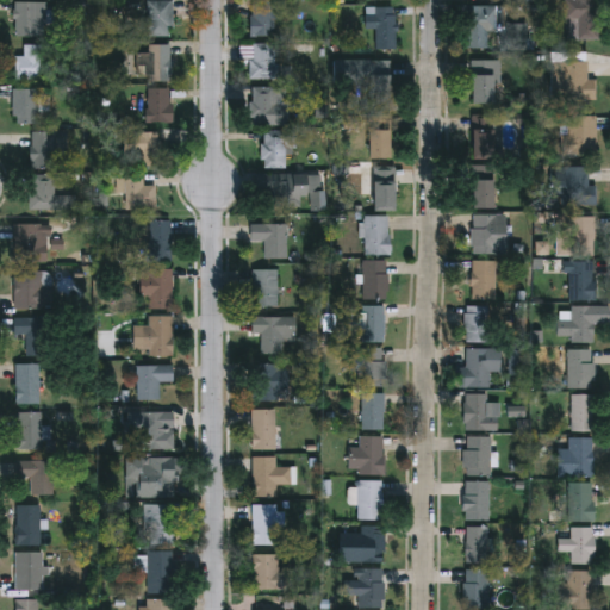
[(173,0),(174,36),(147,36),(147,0),(173,0)]
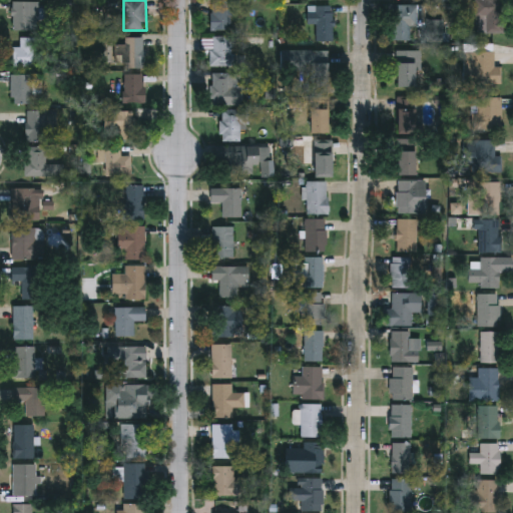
[(230,0),(230,29),(210,29),(210,0),(230,0)]
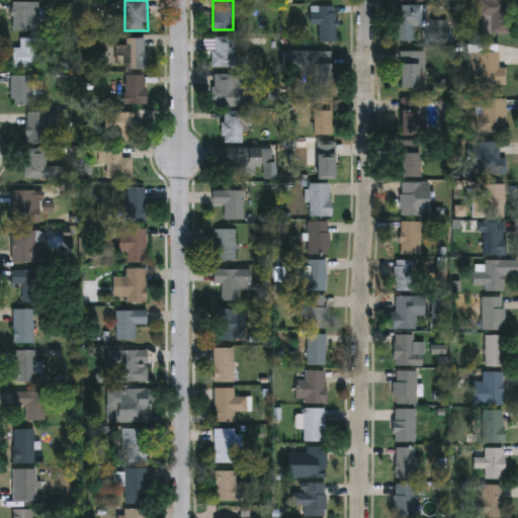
[(488,24),(480,24),(480,0),(508,0),(508,33),(488,33),(488,24)]
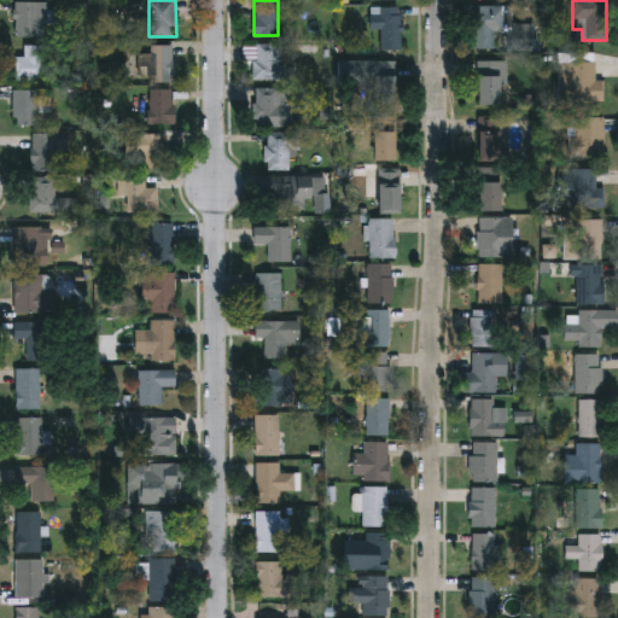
[(15,38),(15,1),(47,1),(47,38),(15,38)]
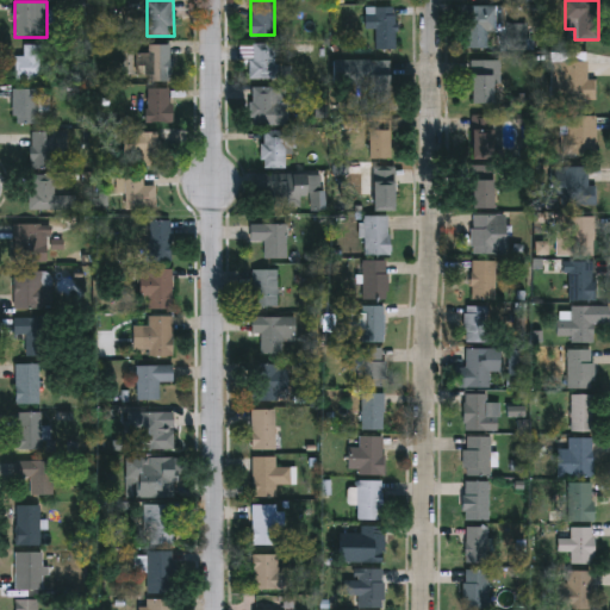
[(497,5),(497,26),(527,27),(527,49),(466,48),(467,5),(497,5)]
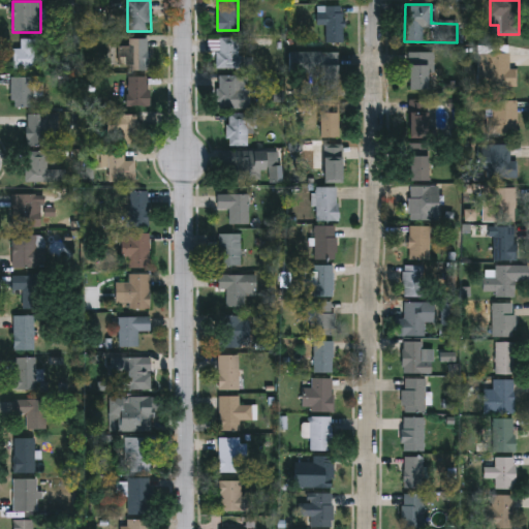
[(343,6),(343,41),(325,41),(325,25),(317,25),(317,6),(343,6)]
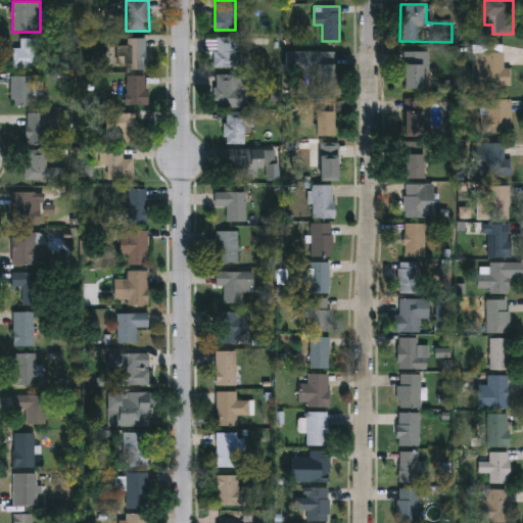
[(147,38),(147,69),(127,69),(127,65),(108,65),(108,45),(127,45),(127,38),(147,38)]
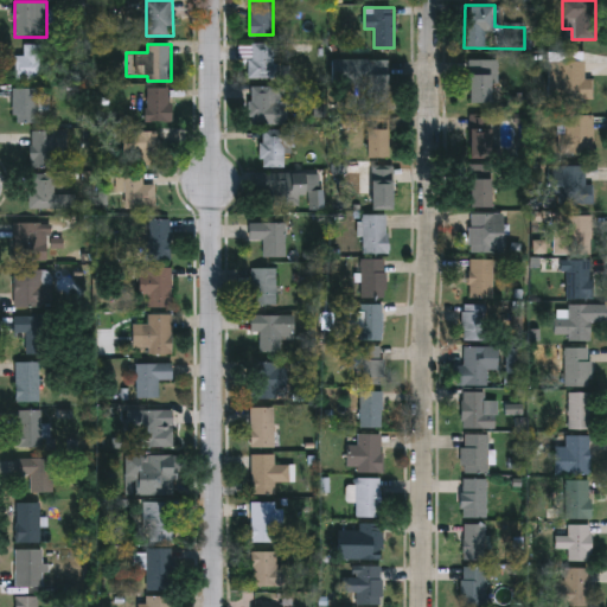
[(275,77),(250,77),(250,44),(275,44),(275,77)]
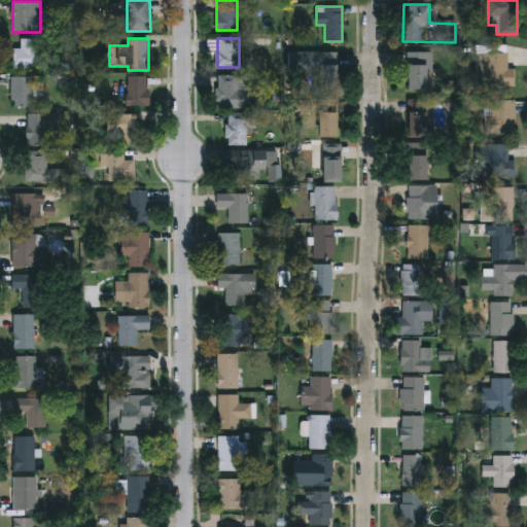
[(11,44),(39,44),(39,69),(11,69),(11,44)]
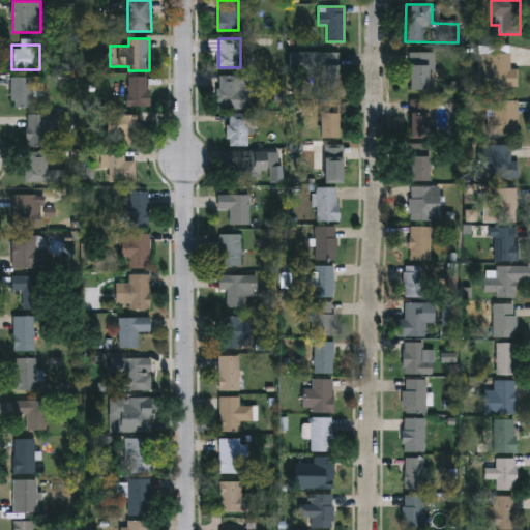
[(510,49),(510,68),(518,68),(518,86),(479,87),(479,49),(510,49)]
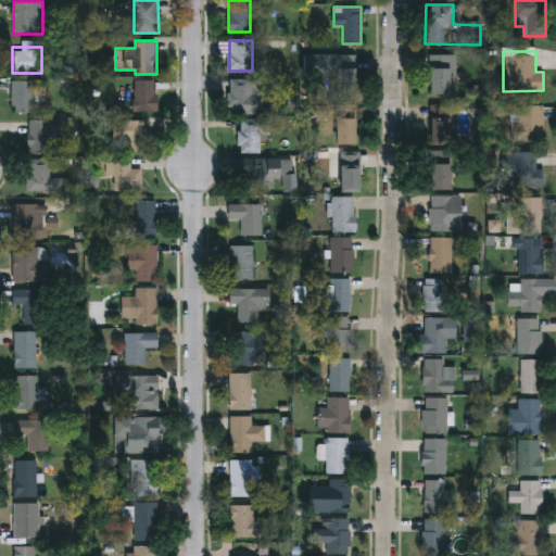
[(335,111),(335,76),(307,76),(306,54),(355,53),(356,110),(335,111)]
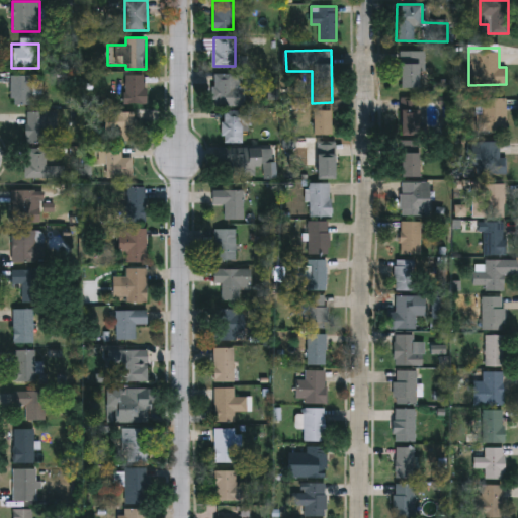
[(421,88),(400,88),(400,52),(421,52),(421,88)]
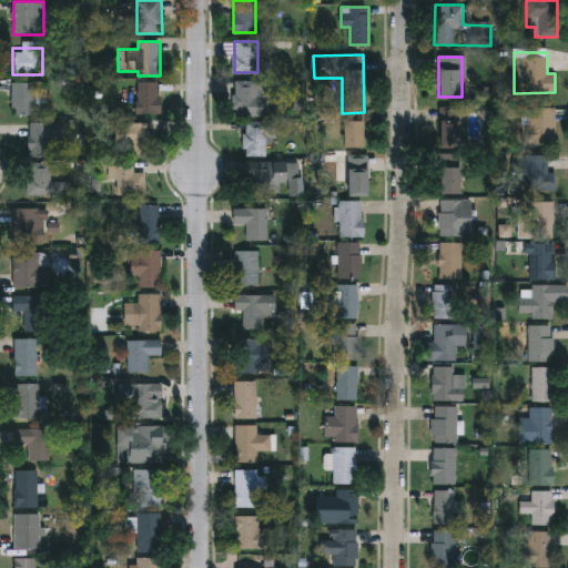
[(234,80),(256,80),(256,115),(234,115),(234,80)]
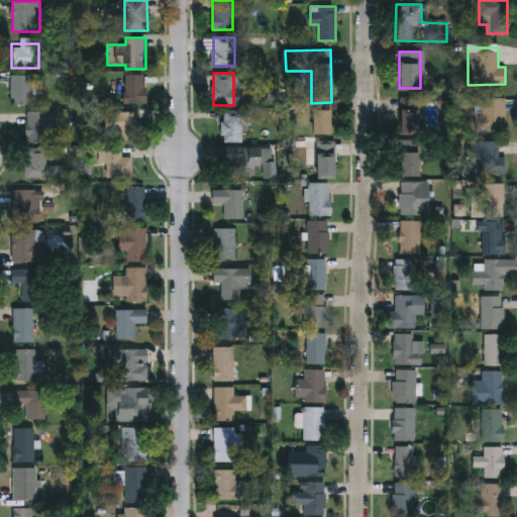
[(145,103),(127,103),(127,75),(145,75),(145,103)]
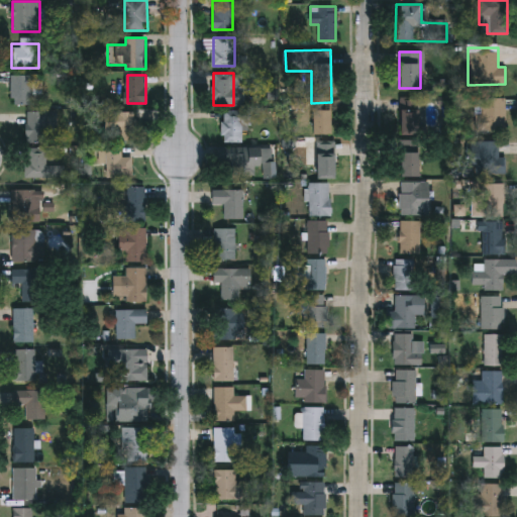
[(41,104),(10,104),(10,76),(41,76),(41,104)]
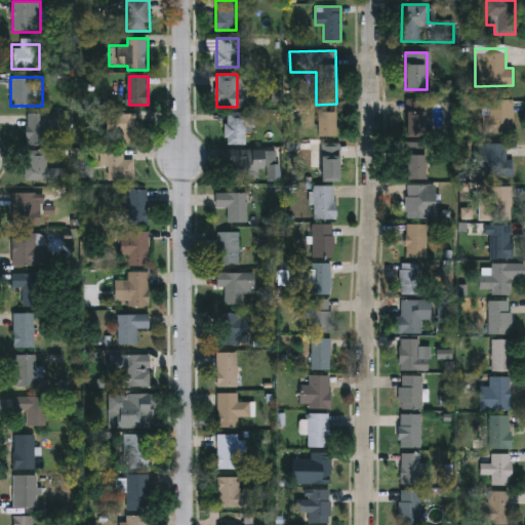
[(405,137),(406,98),(428,98),(427,137),(405,137)]
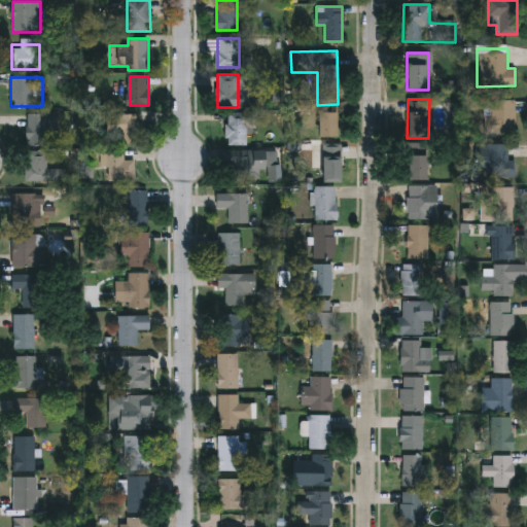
[(515,133),(484,133),(484,100),(515,100),(515,133)]
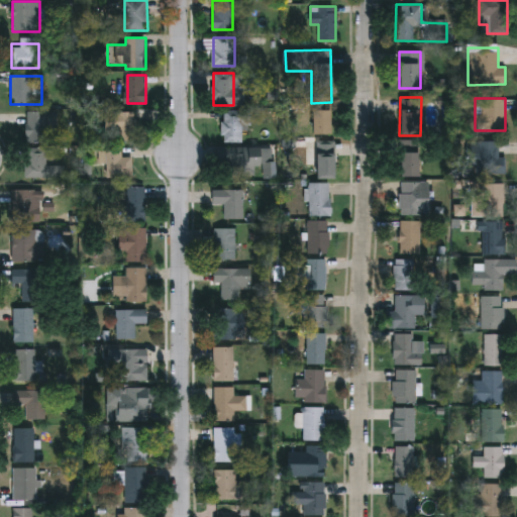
[(312,134),(311,109),(329,109),(329,134),(312,134)]
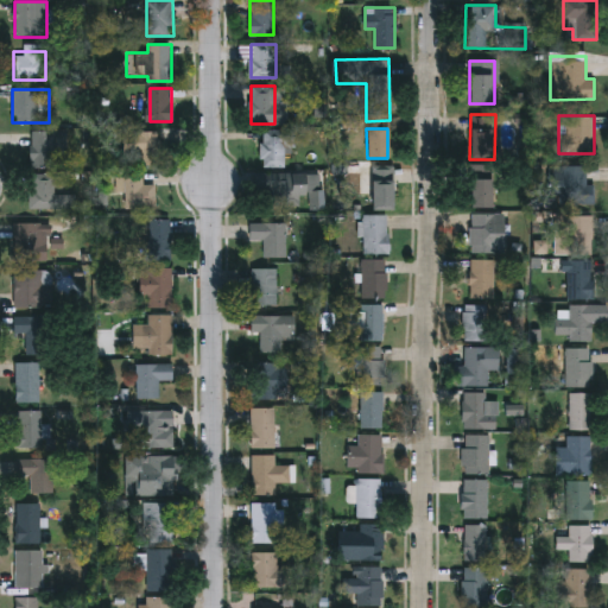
[(263,166),(263,130),(293,130),(293,166),(263,166)]
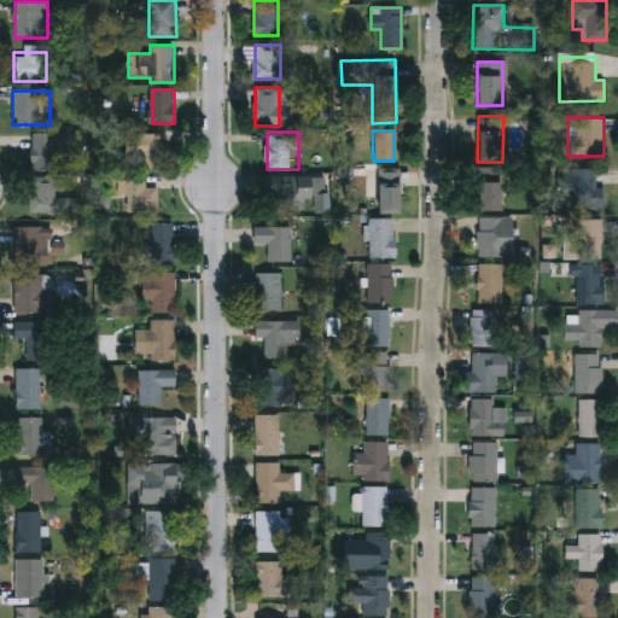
[(69,133),(69,158),(56,158),(56,170),(30,170),(30,133),(69,133)]
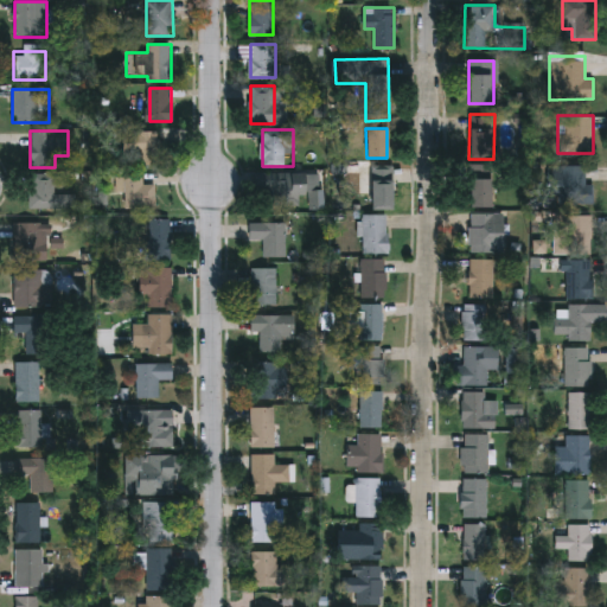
[(123,131),(159,131),(159,164),(123,164),(123,131)]
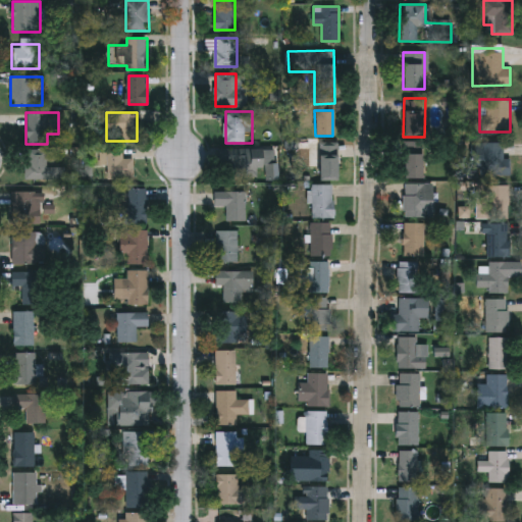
[(319,179),(319,142),(337,142),(337,179),(319,179)]
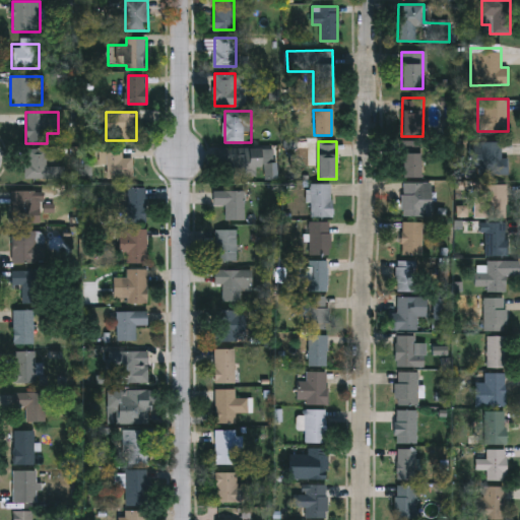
[(508,175),(470,175),(470,142),(501,142),(501,158),(508,158),(508,175)]
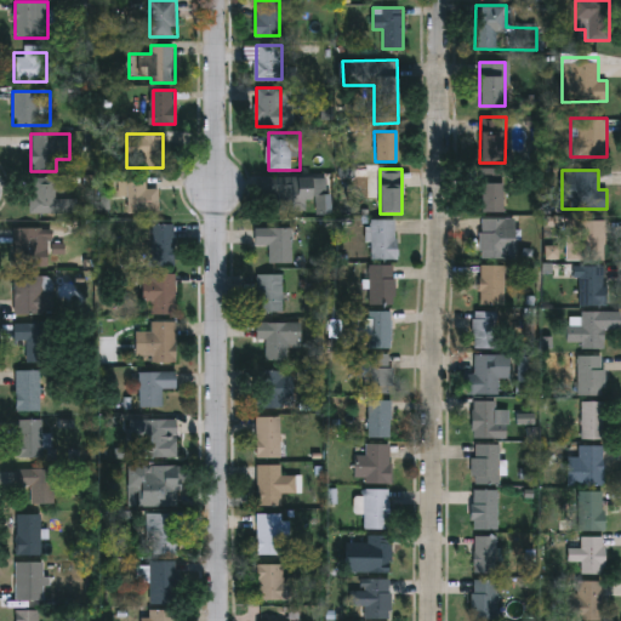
[(311,176),(311,209),(278,209),(278,194),(261,194),(261,177),(311,176)]
